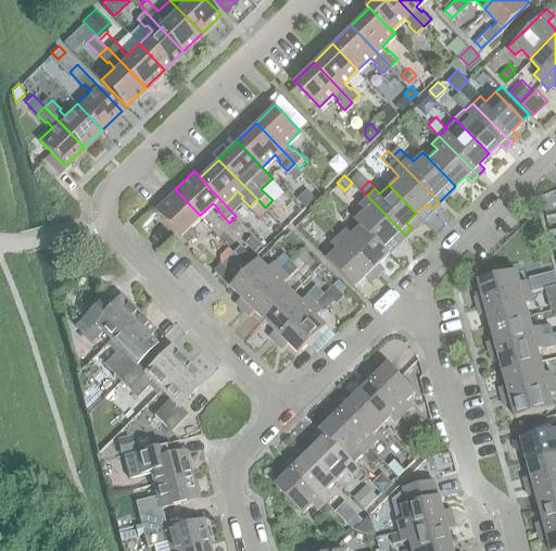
[(305,204),(315,195),(306,186),(297,196),(305,204)]
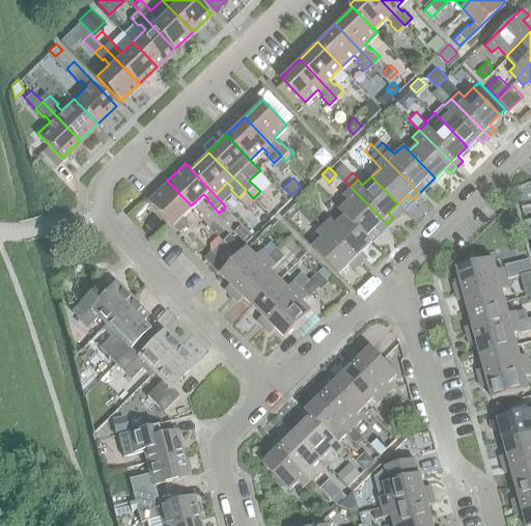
[(191,205),(167,181),(148,198),(173,223),(179,229),(189,221),(183,215),(191,205)]
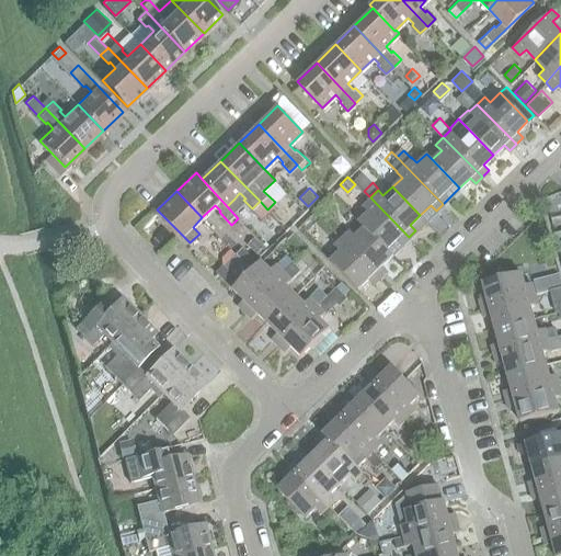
[(409,237),(370,197),(363,205),(368,211),(358,220),(364,226),(364,225),(387,248),(397,238),(402,244),(409,237)]
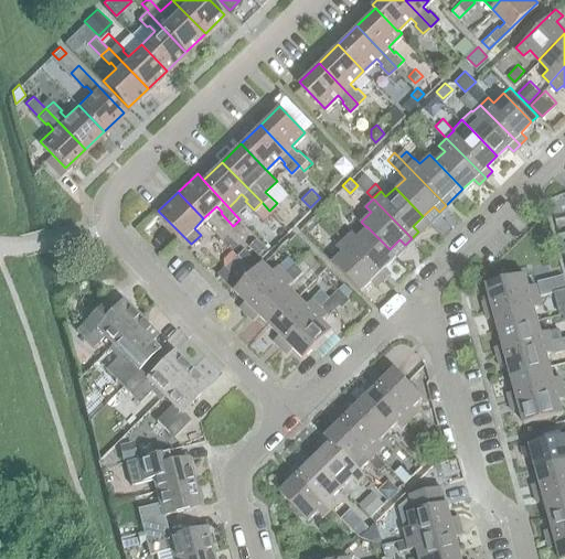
[(395,255),(390,249),(366,226),(366,227),(358,236),(352,230),(344,237),(383,277),(390,270),(384,265),(395,255)]
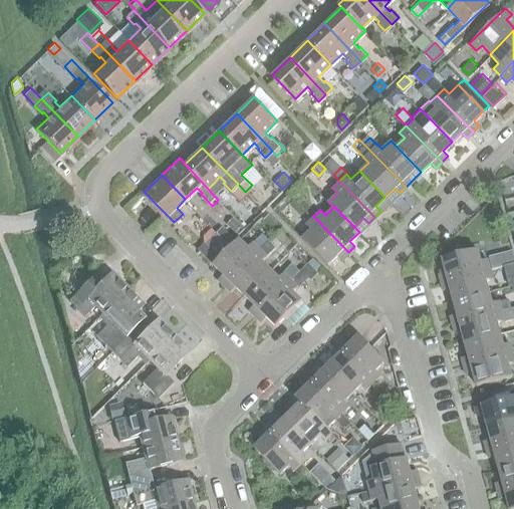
[(236,230),(242,223),(233,215),(227,221),(236,230)]
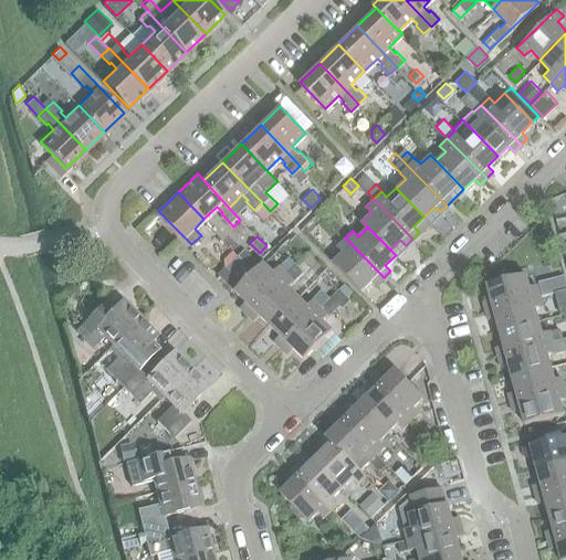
[(384,277),(345,238),(337,245),(343,251),(333,261),(360,289),(371,278),(377,284),(384,277)]
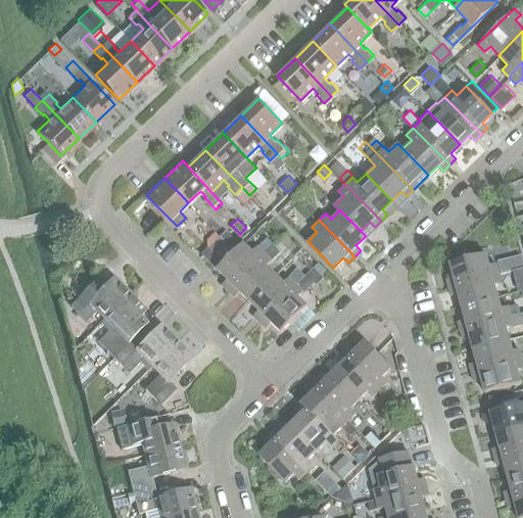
[(222,282),(228,288),(264,252),(263,251),(272,242),(266,236),(251,250),(242,241),(217,268),(227,277),(222,282)]
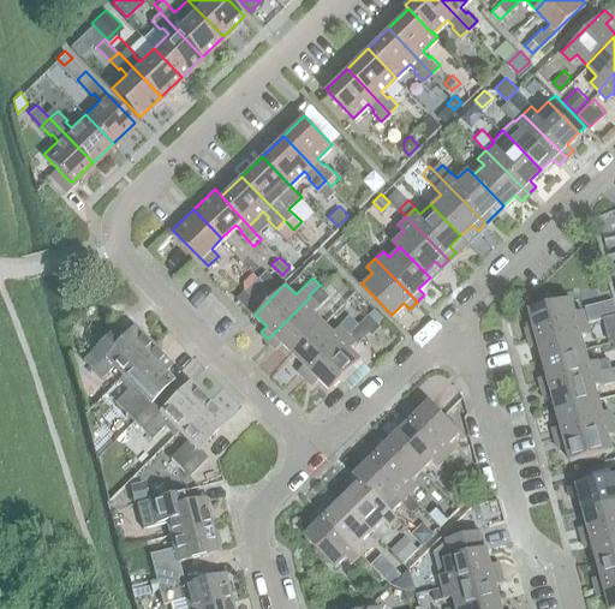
[(272,290),(261,279),(248,292),(244,288),(236,296),(251,311),(258,303),(272,290)]
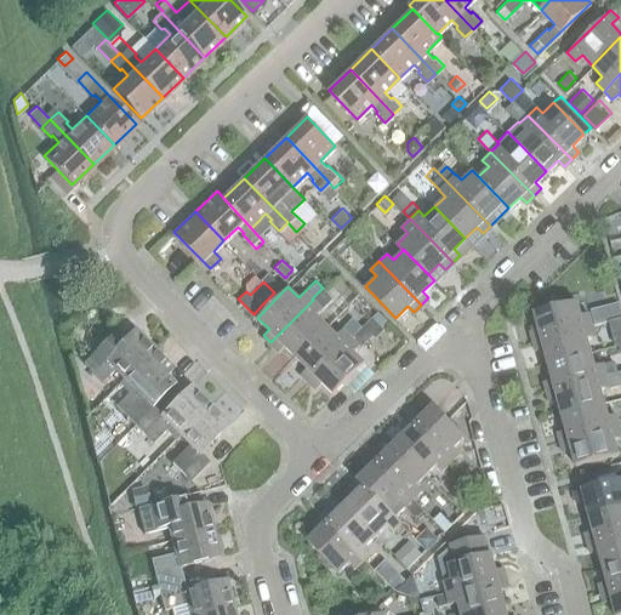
[(313,300),(271,342),(278,349),(284,343),(295,354),(325,324),(315,314),(331,297),(323,288),(312,299),(313,300)]
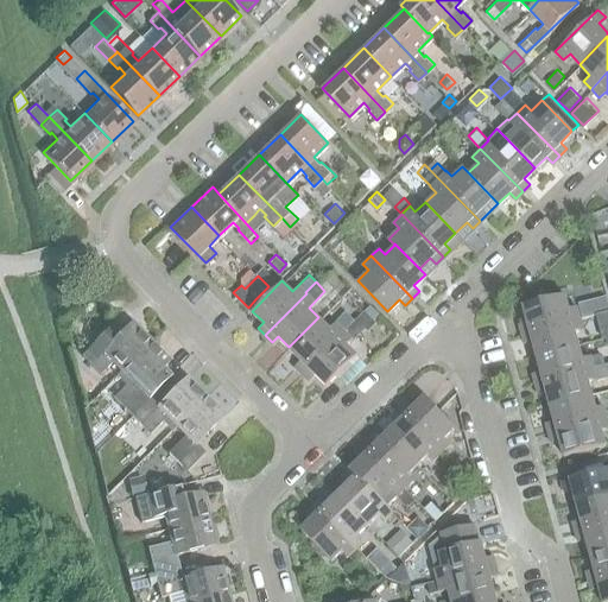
[(559,284),(537,290),(539,299),(562,293),(559,284)]
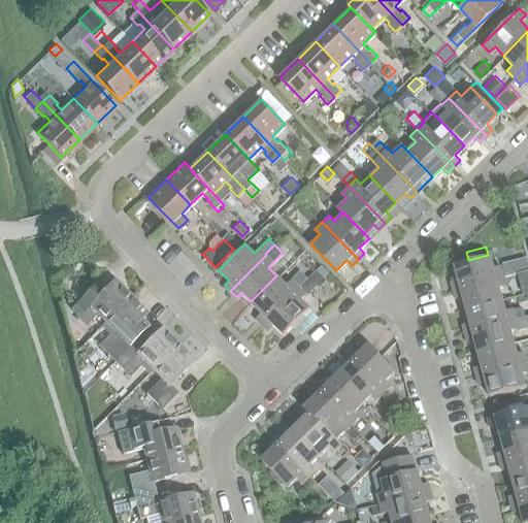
[(453,288),(503,274),(500,264),(493,266),(490,254),(488,255),(468,260),(454,264),(458,278),(451,280),(453,288)]
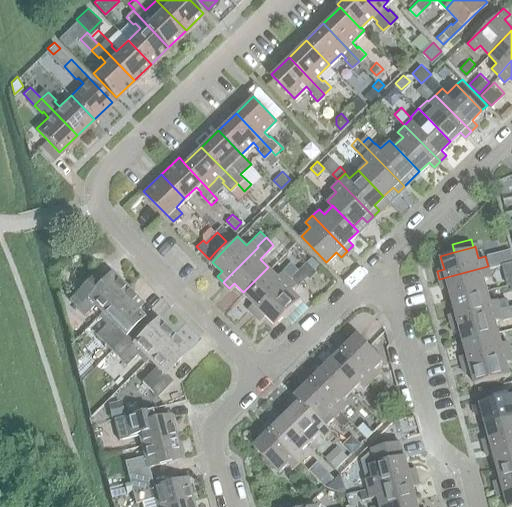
[(511,256),(509,246),(498,249),(501,261),(511,258),(511,256)]
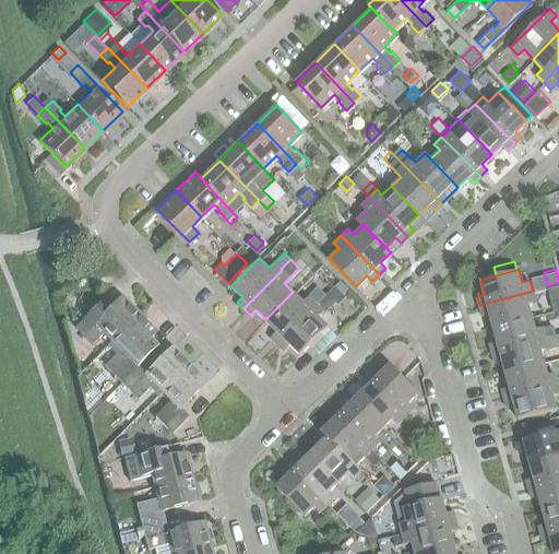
[(325,292),(318,298),(326,307),(334,301),(337,303),(345,295),(333,284),(325,292)]
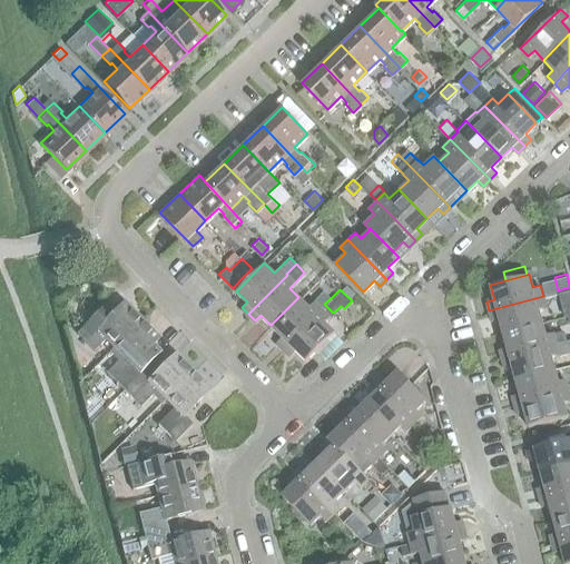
[(316,297),(324,304),(332,297),(324,290),(316,297)]
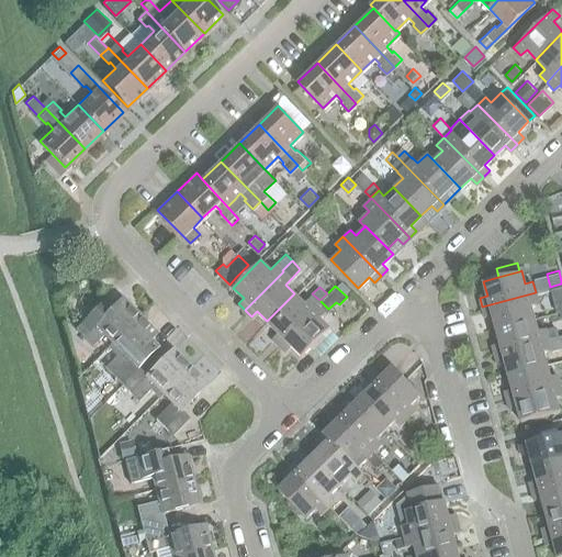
[(492,313),(495,327),(534,316),(530,304),(538,302),(536,292),(482,307),(484,315),(492,313)]
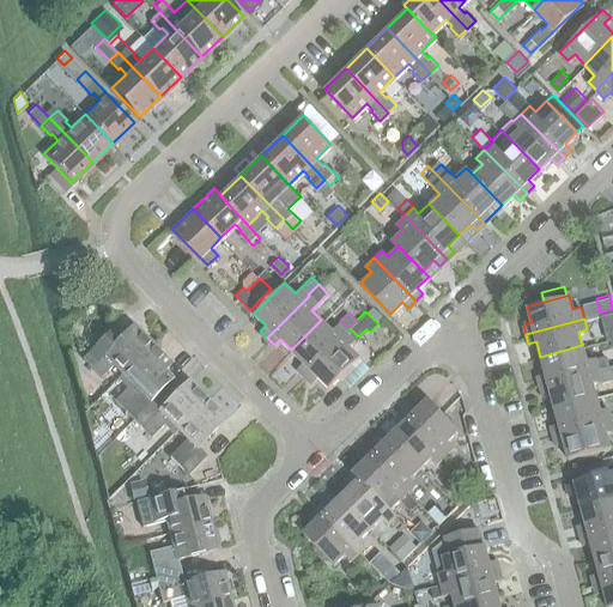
[(296,368),(303,375),(350,328),(340,320),(331,329),(321,320),(291,350),(302,362),(296,368)]
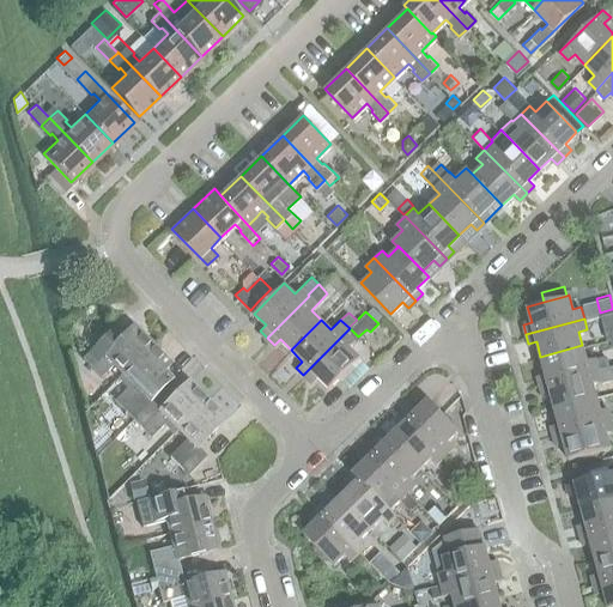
[(152,341),(133,322),(123,331),(115,322),(82,356),(101,374),(113,362),(122,371),(152,341)]
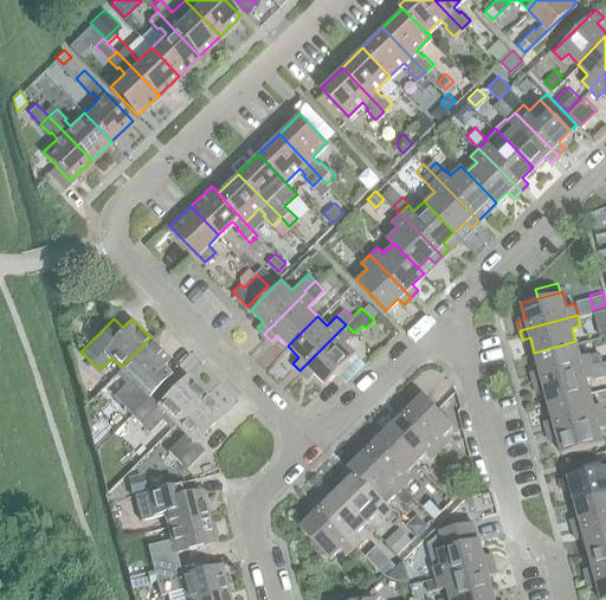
[(313,372),(324,382),(354,353),(345,343),(354,333),(346,324),(300,371),(307,378),(313,372)]
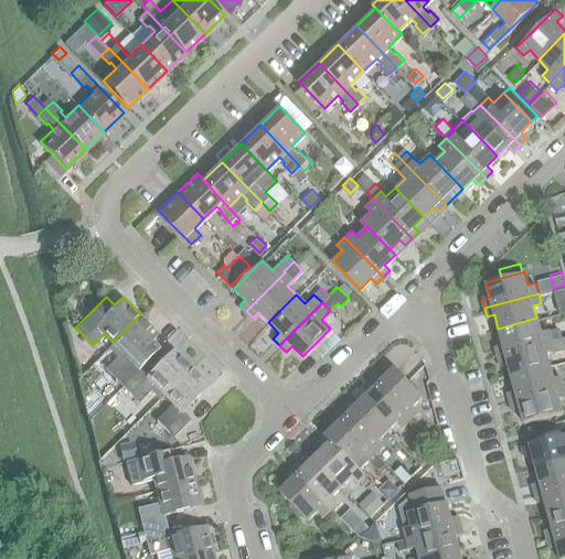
[(117,354),(105,366),(121,383),(138,366),(140,367),(161,346),(151,337),(157,332),(140,314),(113,342),(108,346),(117,354)]
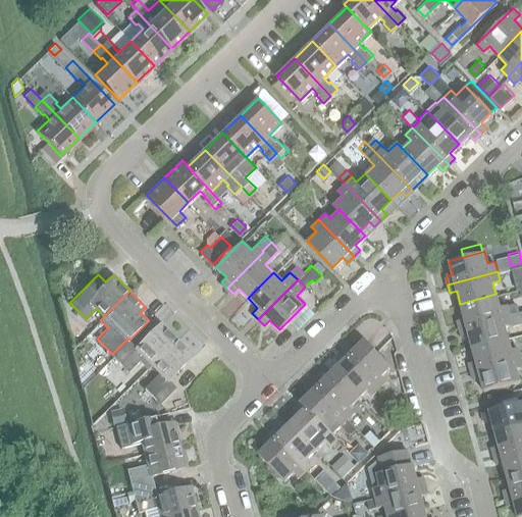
[(457,318),(459,327),(509,313),(506,304),(499,306),(496,294),(460,304),(464,317),(457,318)]
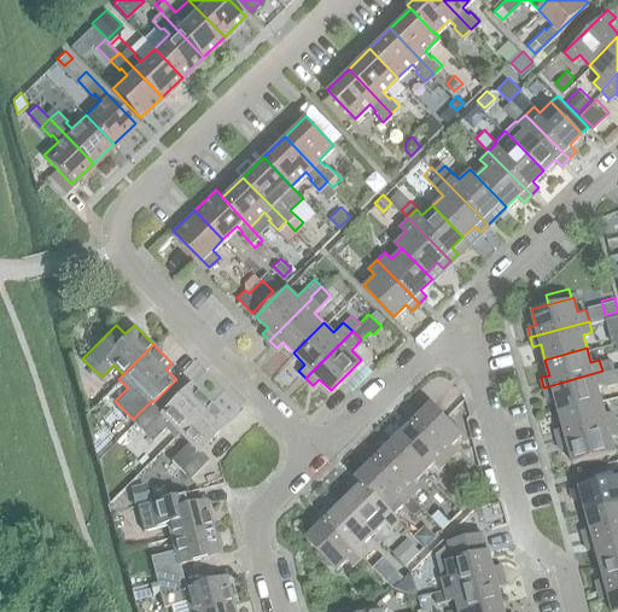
[(611,356),(599,360),(602,371),(613,367),(611,356)]
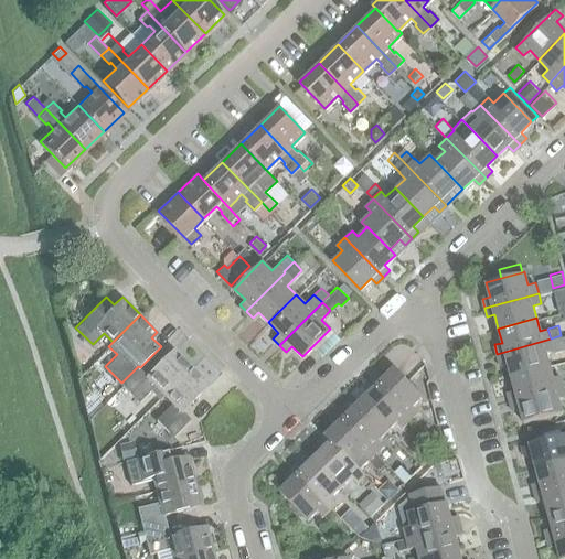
[(553,350),(551,339),(497,354),(499,363),(507,361),(511,375),(548,364),(545,352),(553,350)]
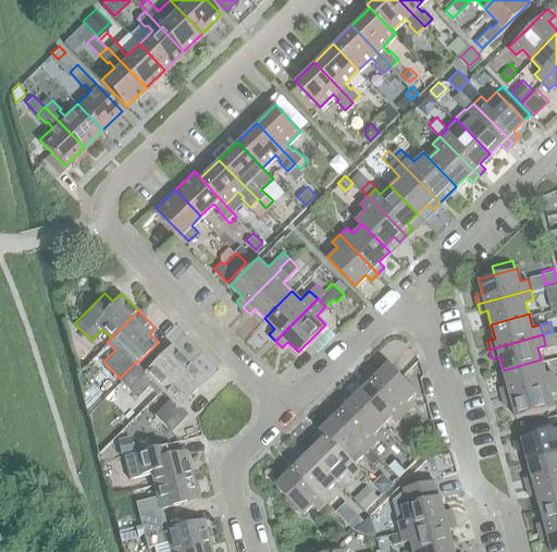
[(138,363),(136,362),(120,378),(136,395),(147,384),(156,393),(161,388),(187,360),(171,343),(145,369),(138,363)]
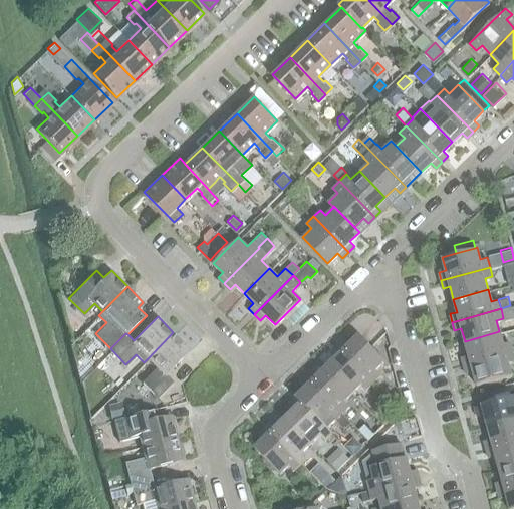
[(461,355),(463,363),(512,350),(510,341),(503,343),(499,331),(465,341),(468,353),(461,355)]
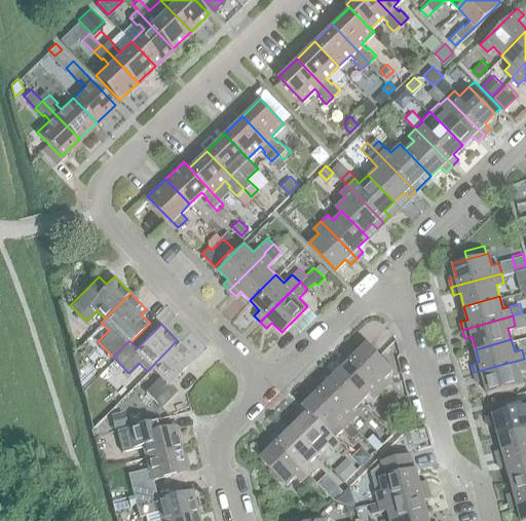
[(193,357),(177,340),(152,366),(160,374),(145,388),(160,405),(177,388),(168,381),(193,357)]
